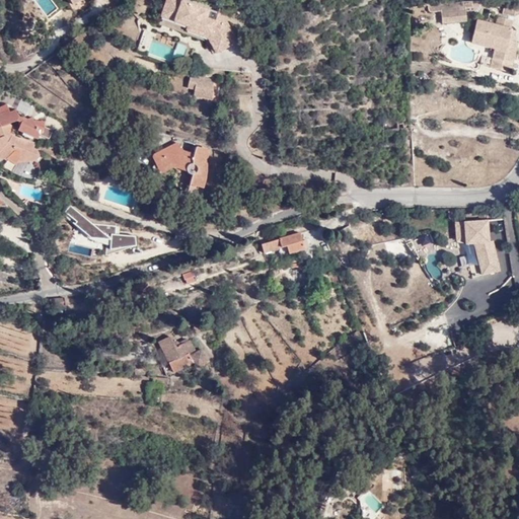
[(213,34),(230,36),(235,32),(215,1),(212,4),(209,1),(204,0),(159,0),(156,12),(186,20),(208,27),(213,34)]
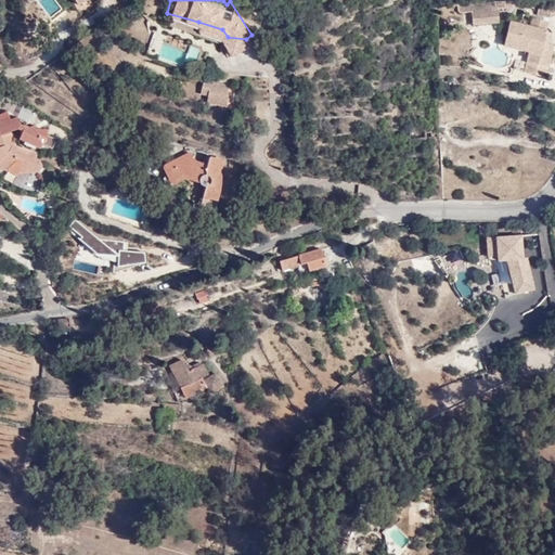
[(494,11),(468,13),(469,25),(497,23),(494,11)]
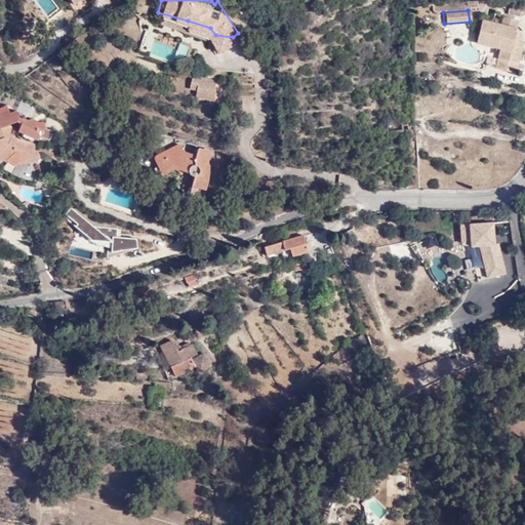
[(500,73),(512,76),(523,78),(524,75),(524,69),(524,46),(520,45),(523,35),(524,32),(506,28),(478,19),(475,33),(484,36),(481,49),(494,52),(505,54),(501,72),(500,73)]
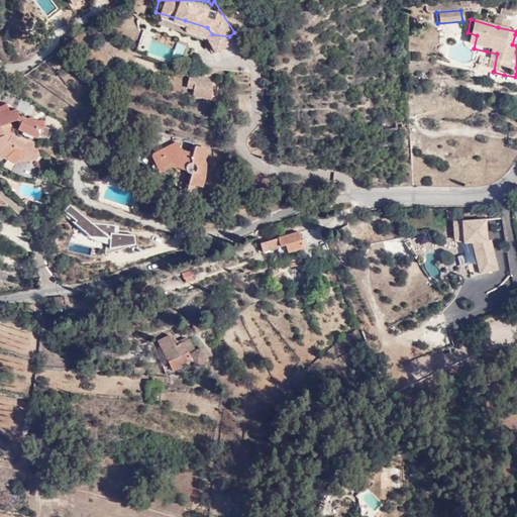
[(185,20),(183,26),(205,33),(212,34),(207,27),(185,20)]
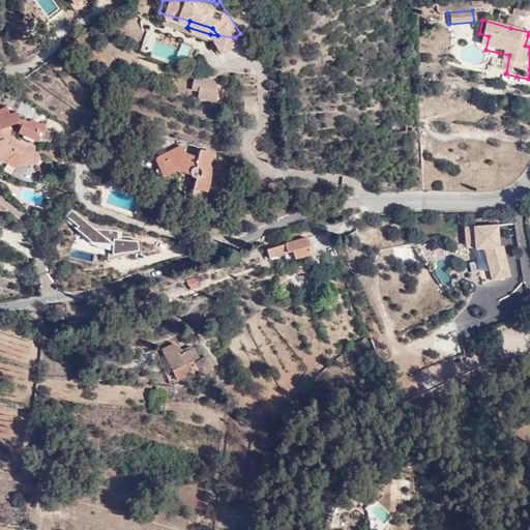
[(529,24),(512,21),(510,28),(529,32),(529,25),(529,24)]
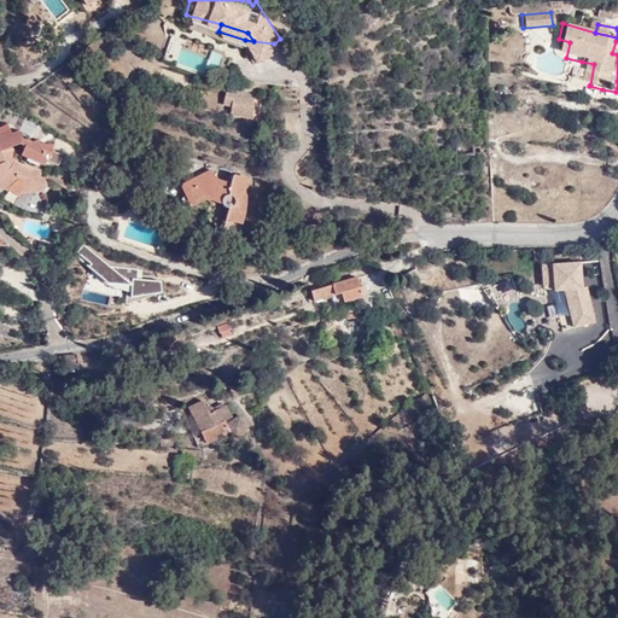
[(256,56),(261,52),(254,41),(245,40),(256,56)]
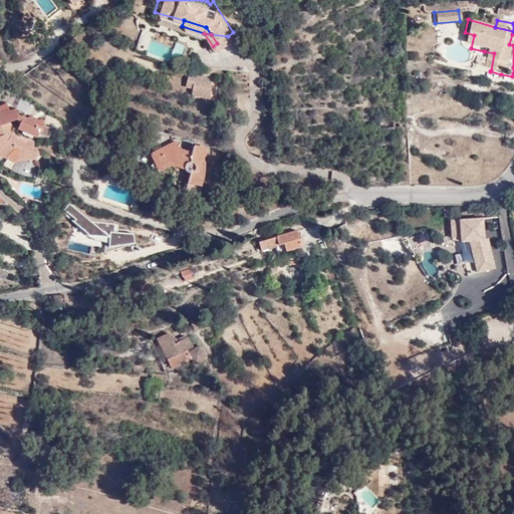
[(217,43),(228,36),(211,34),(217,43)]
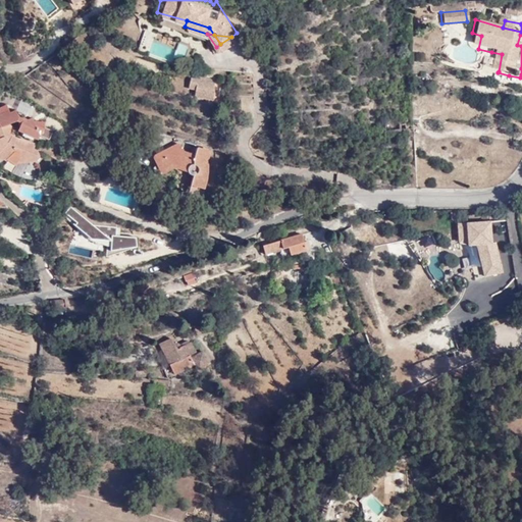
[(487,68),(499,71),(502,54),(491,52),(487,68)]
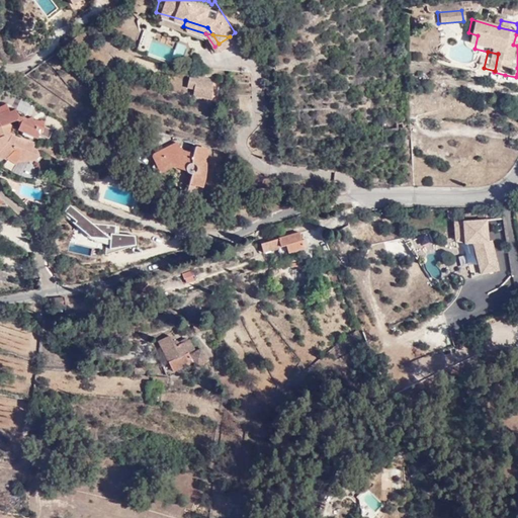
[(211,101),(214,81),(214,78),(191,74),(191,77),(190,77),(188,91),(195,92),(194,99),(211,101)]
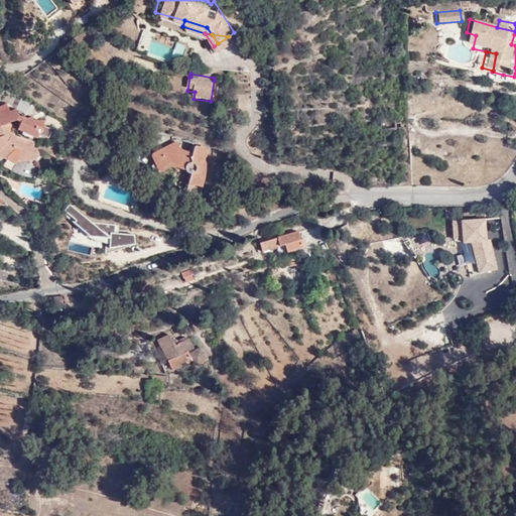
[(32,143),(34,137),(22,134),(16,118),(20,117),(15,102),(0,108),(0,155),(16,158),(36,156),(39,146),(32,143)]
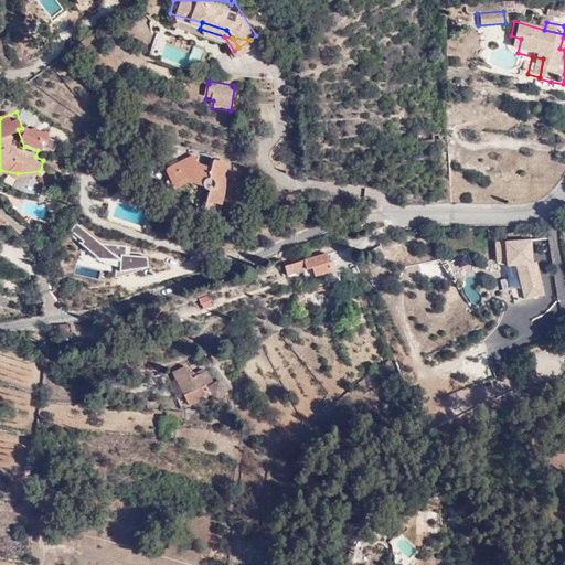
[(24,147),(38,150),(43,135),(22,128),(18,129),(24,147)]
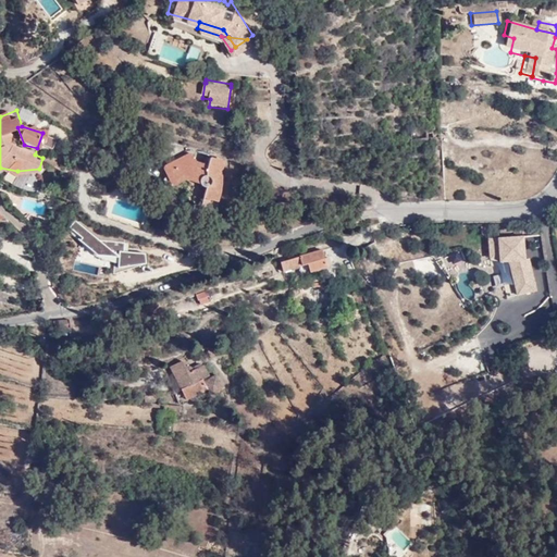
[(162,166),(172,187),(185,181),(206,186),(199,207),(214,211),(221,188),(223,168),(225,161),(210,157),(209,164),(197,161),(194,159),(190,153),(162,166)]
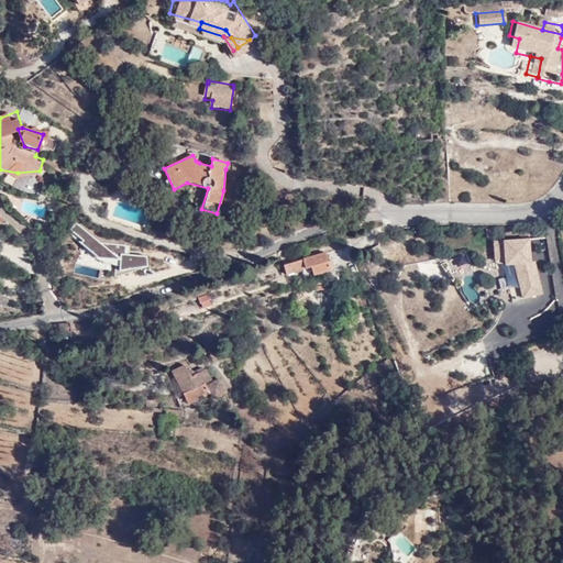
[(180,209),(167,194),(166,194),(159,200),(174,216),(180,209)]
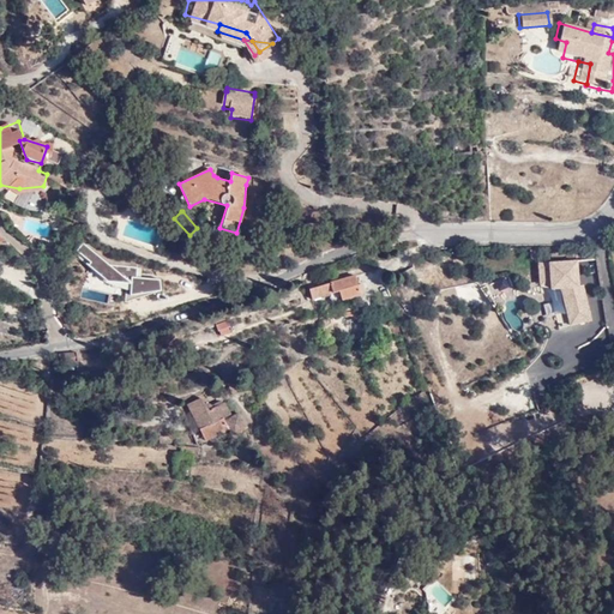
[(368,274),(366,260),(356,260),(357,275),(368,274)]
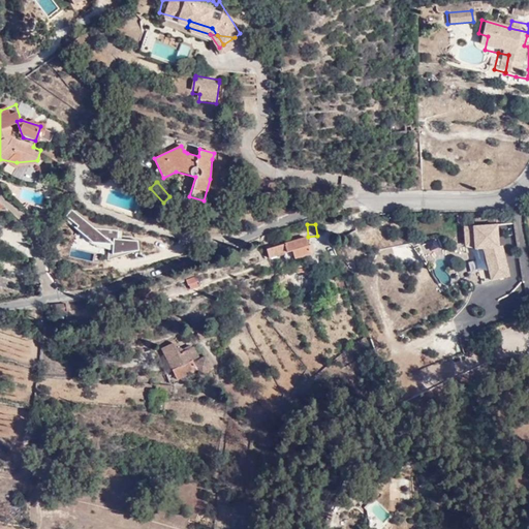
[(500,224),(463,226),(464,250),(485,249),(487,279),(504,278),(500,224)]
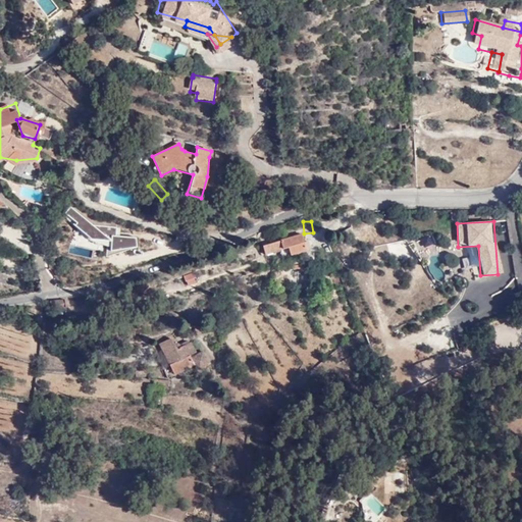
[(301,235),(274,240),(277,249),(290,247),(291,254),(306,250),(301,235)]
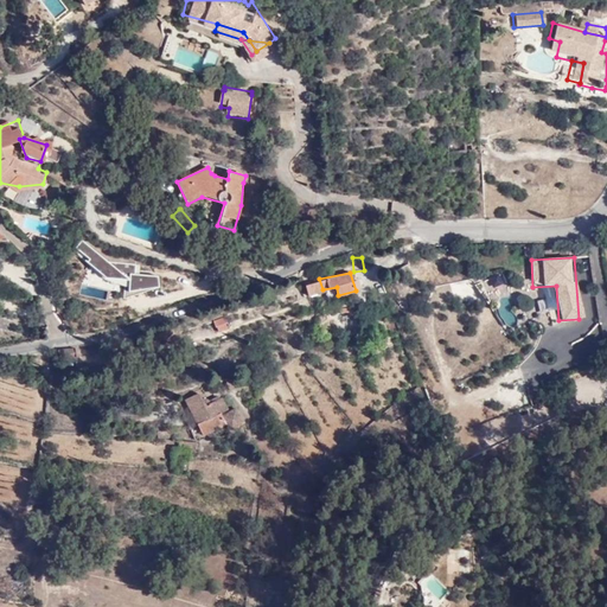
[(131,291),(157,288),(157,275),(129,276),(131,291)]
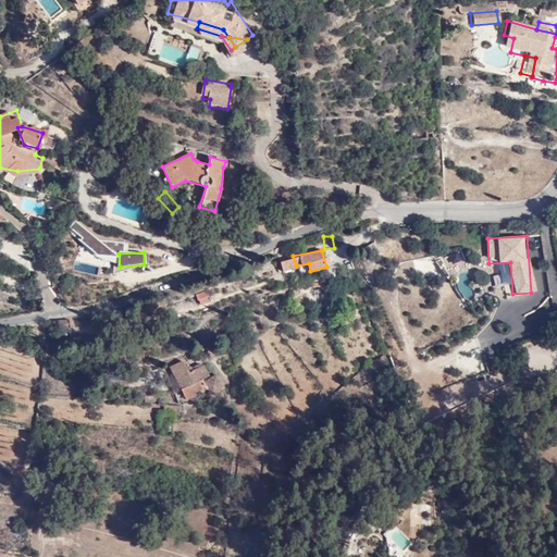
[(296,265),(293,256),(280,259),(282,269),(296,265)]
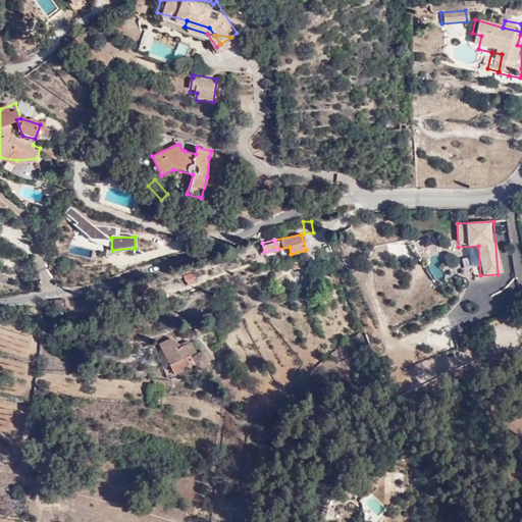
[(167,241),(168,252),(176,252),(176,241),(167,241)]
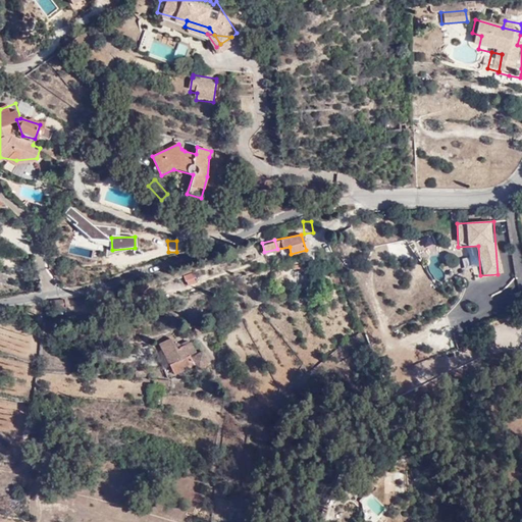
[(421,255),(436,251),(434,246),(420,250),(421,255)]
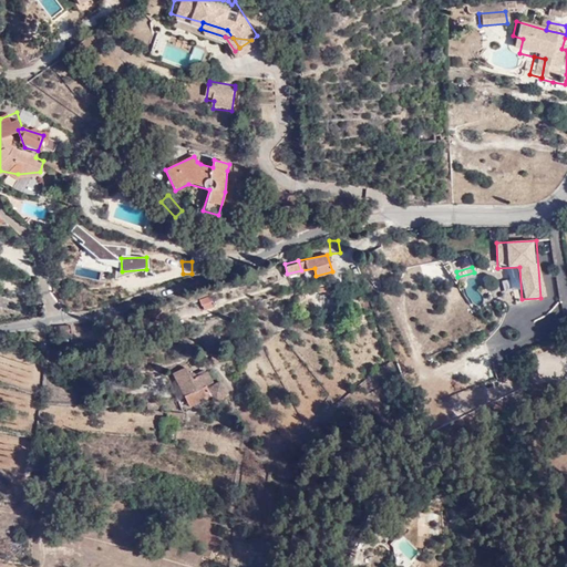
[(210,296),(198,299),(202,309),(213,306),(210,296)]
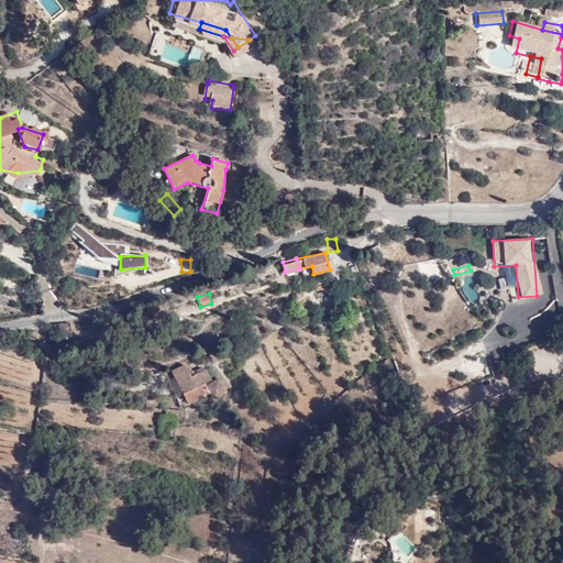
[(72,330),(70,321),(55,322),(55,331),(72,330)]
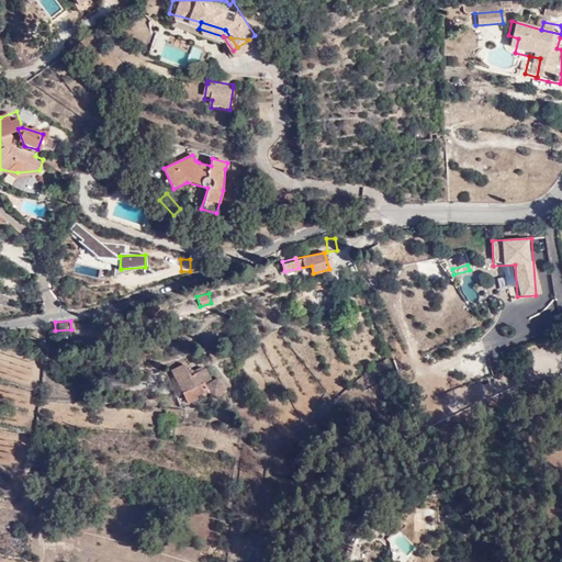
[(229,340),(232,344),(218,348),(217,345),(209,348),(212,357),(243,346),(239,336),(229,340)]
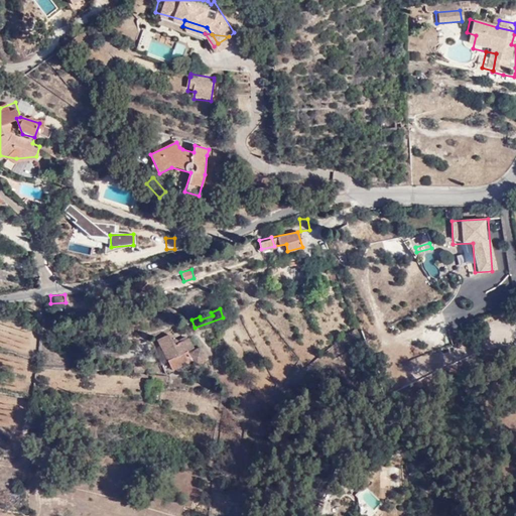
[(171,340),(169,334),(158,339),(173,369),(194,360),(197,365),(209,359),(202,346),(197,348),(189,336),(186,337),(184,335),(179,337),(180,340),(177,341),(176,339),(171,340)]
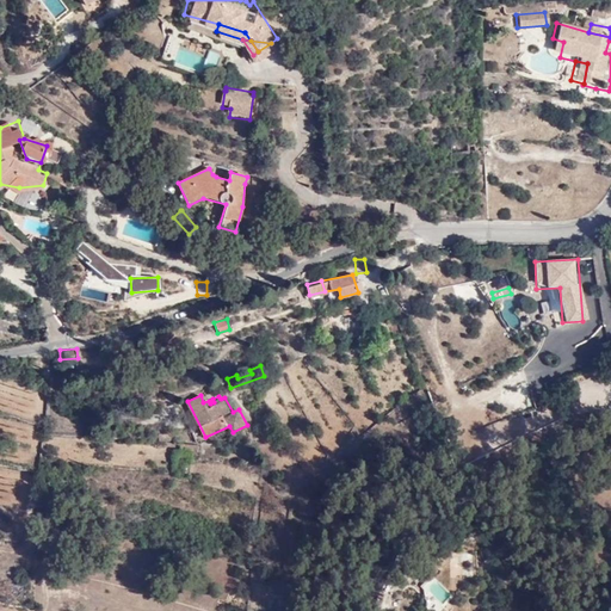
[(178,439),(176,430),(160,432),(161,442),(178,439)]
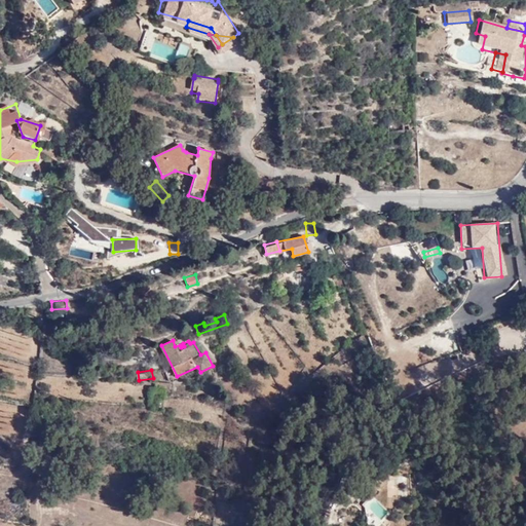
[(171,383),(156,381),(155,389),(171,390),(171,383)]
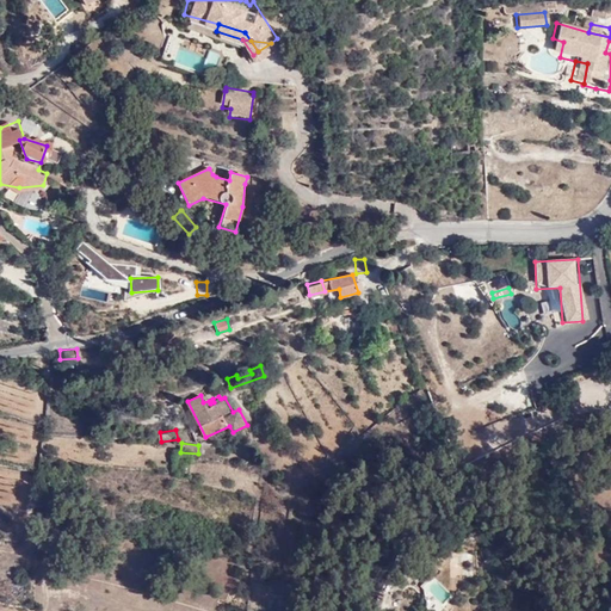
[(474,576),(474,551),(450,551),(450,578),(474,576)]
